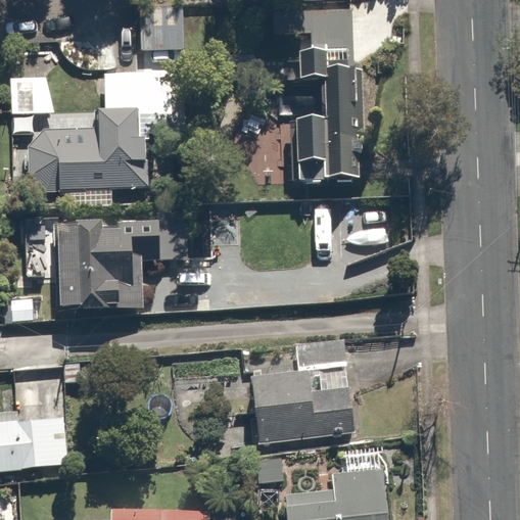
[(350,60),(350,49),(303,46),(301,76),(320,77),(317,115),(299,113),(296,161),(363,167),(369,61),(350,60)]
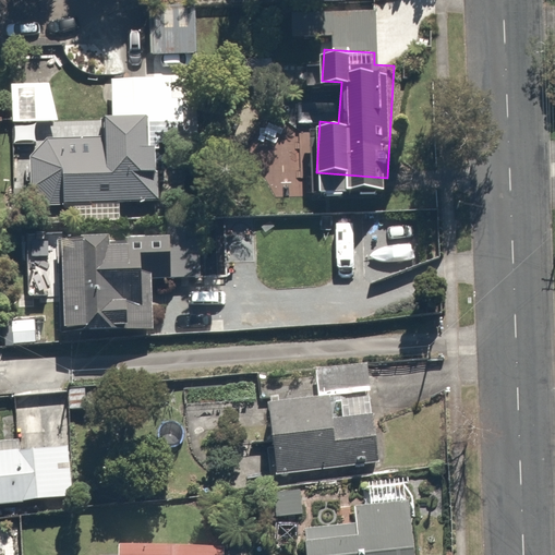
[(95,135),(31,134),(31,204),(139,205),(140,188),(157,188),(157,115),(101,115),(100,151),(95,151),(95,135)]
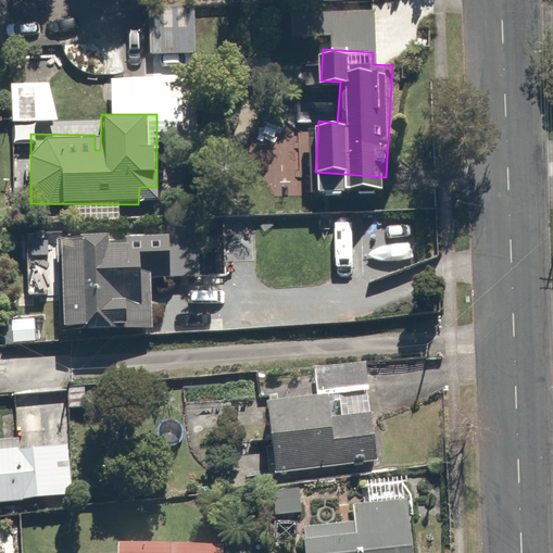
[(121,226),(58,227),(59,321),(74,321),(74,328),(147,327),(146,293),(170,293),(168,276),(198,276),(198,241),(168,241),(168,235),(121,236),(121,226)]
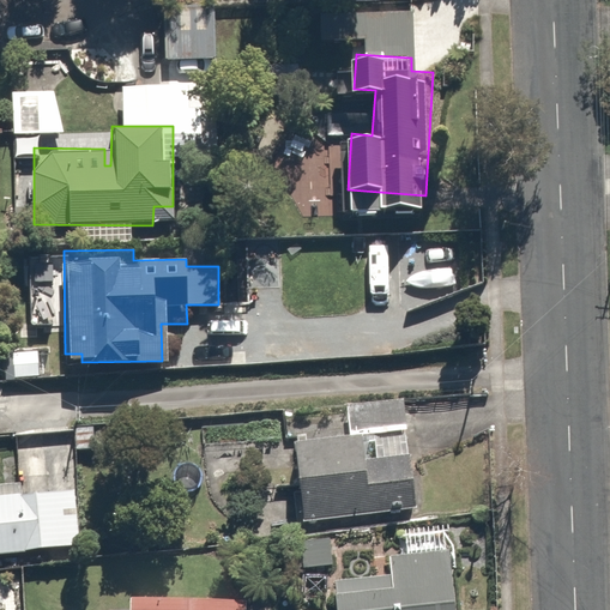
[(349,434),(295,440),(302,518),(415,506),(404,397),(346,403),(349,434)]
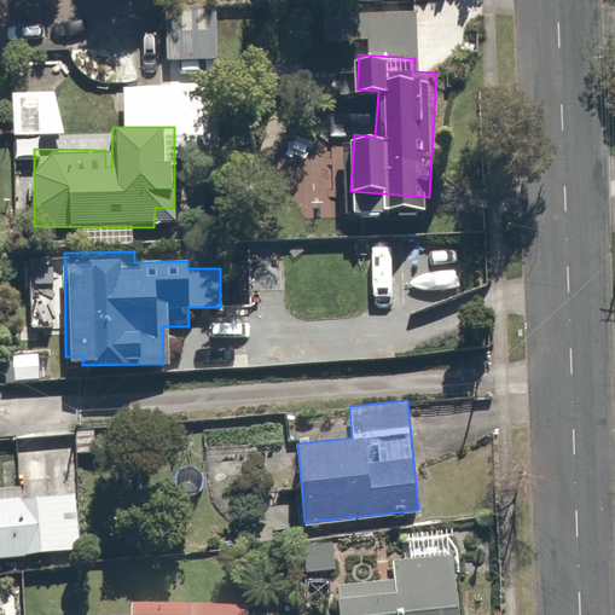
[(76,488),(0,494),(0,557),(82,551),(76,488)]
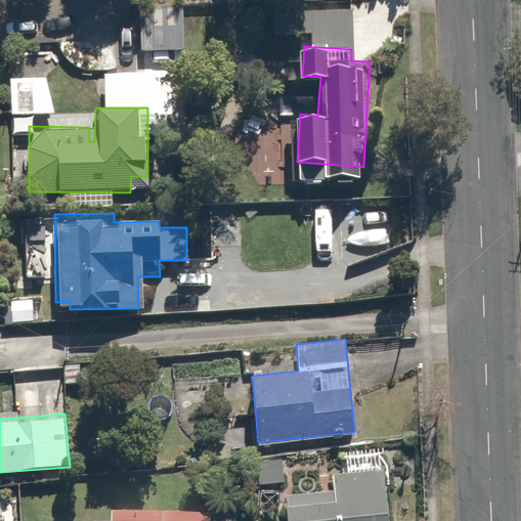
[(384,520),(379,469),(334,474),(337,502),(309,505),(309,508),(286,511),(287,520),(384,520)]
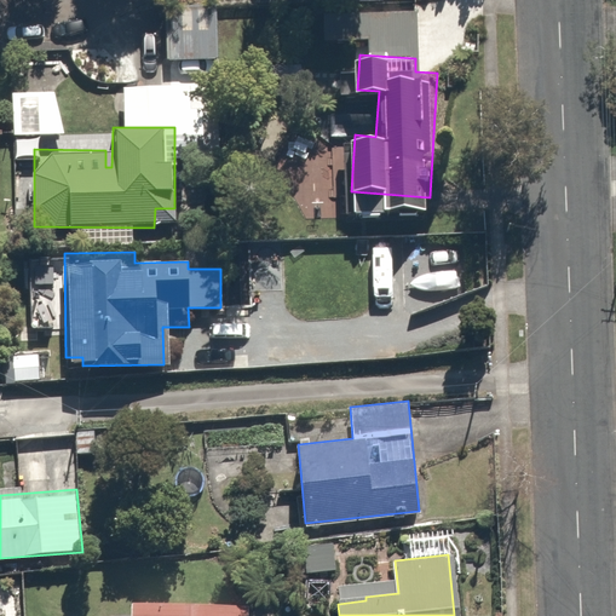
[(247,615),(248,597),(133,592),(132,615),(247,615)]
